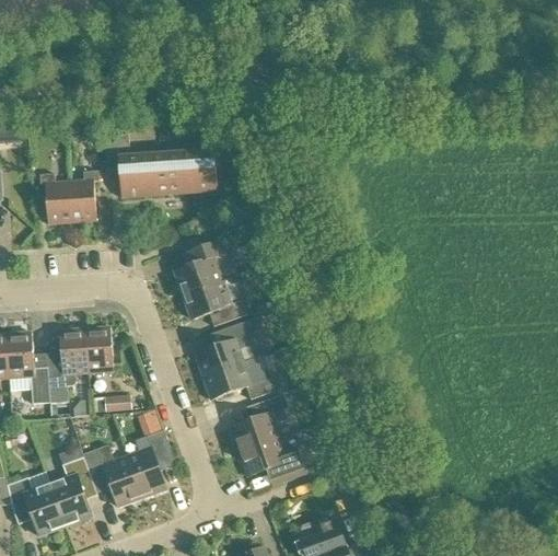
[(0,140),(15,139),(14,128),(0,128),(0,140)]
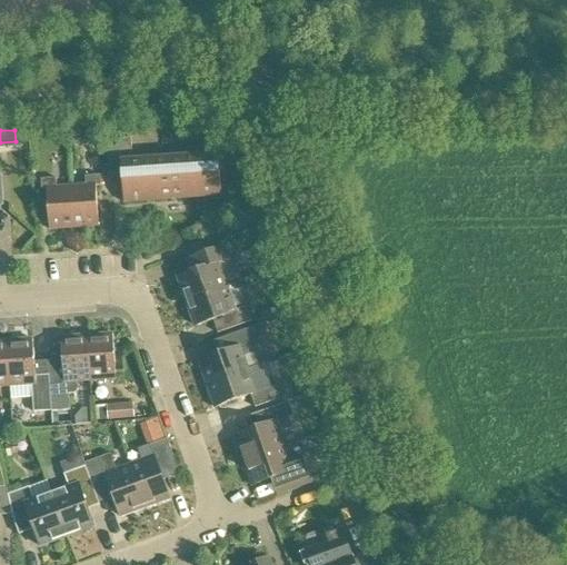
[(121,199),(170,197),(167,155),(130,157),(129,135),(105,137),(107,165),(119,164),(121,199)]
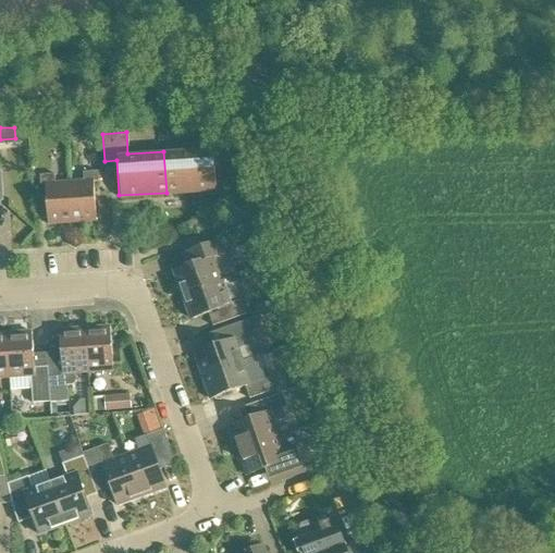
[(163,151),(167,193),(214,189),(212,155),(229,154),(221,132),(199,133),(200,148),(163,151)]
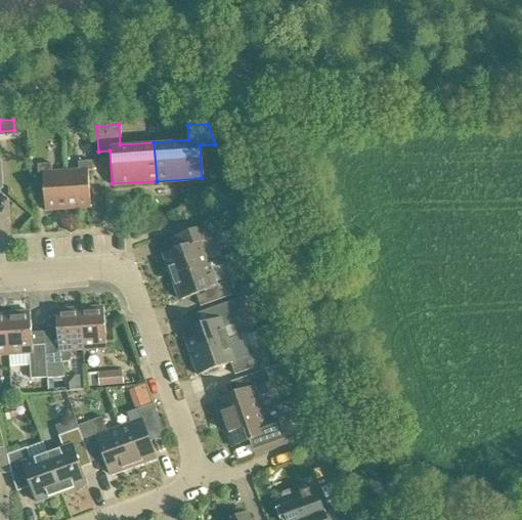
[(63,169),(67,207),(89,206),(86,168),(91,168),(90,158),(76,159),(77,168),(63,169)]
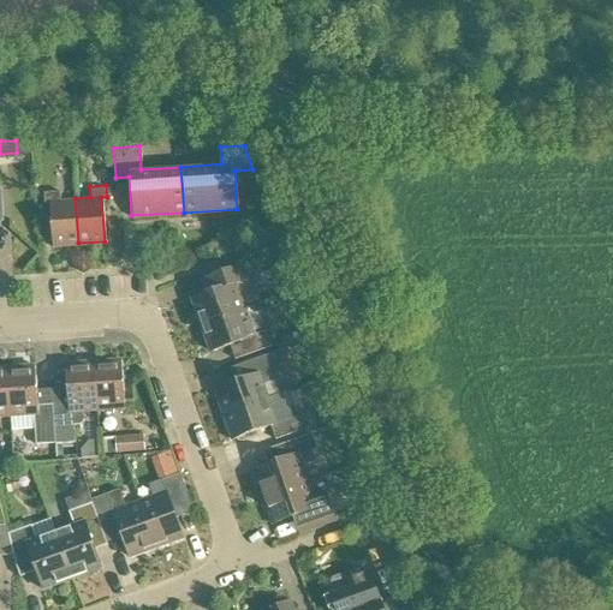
[(51,245),(78,243),(75,198),(59,198),(59,189),(42,190),(42,202),(48,201),(51,245)]
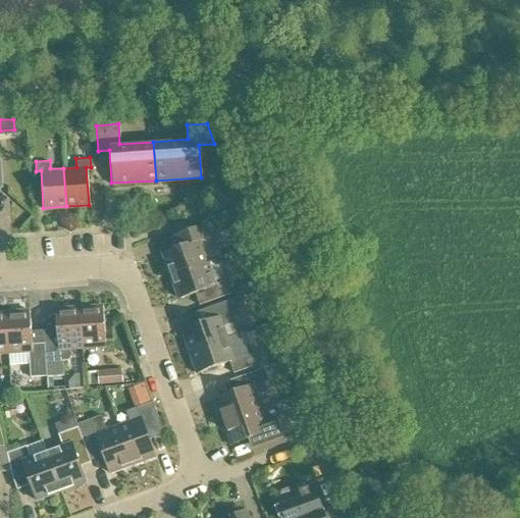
[(169,274),(206,261),(223,255),(223,254),(220,255),(216,244),(212,246),(204,222),(173,234),(177,245),(161,251),(169,274)]
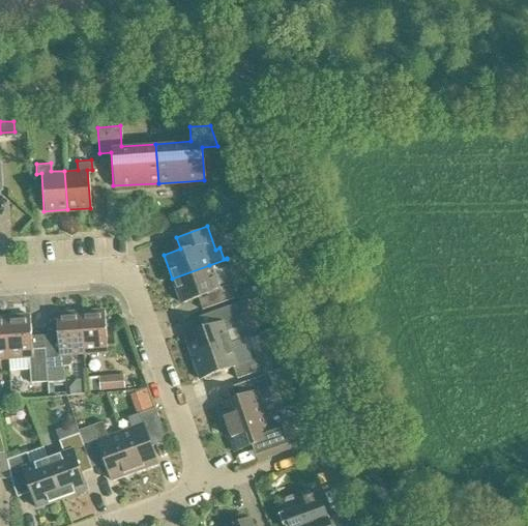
[(232,296),(227,282),(230,281),(227,272),(227,259),(209,265),(172,279),(180,301),(197,295),(201,308),(232,296)]
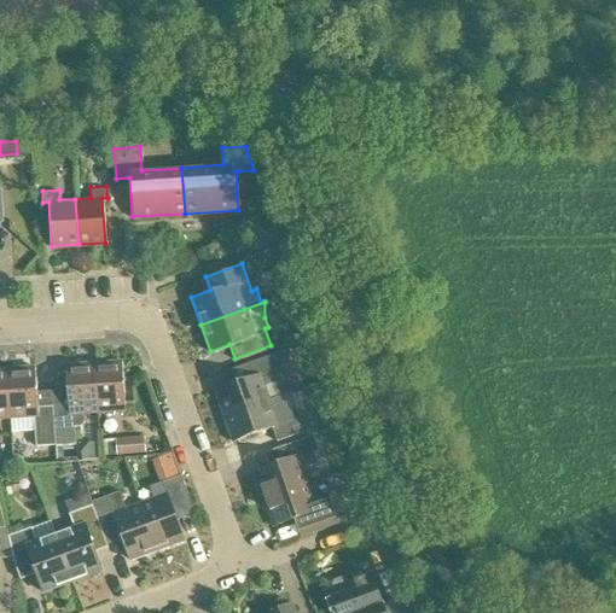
[(267,397),(262,381),(278,375),(274,367),(289,362),(283,348),(247,361),(251,374),(213,389),(222,414),(267,397)]
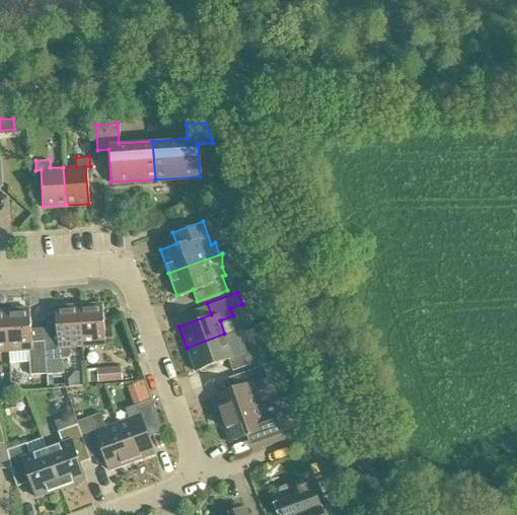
[(101,302),(77,303),(80,344),(103,343),(101,302)]
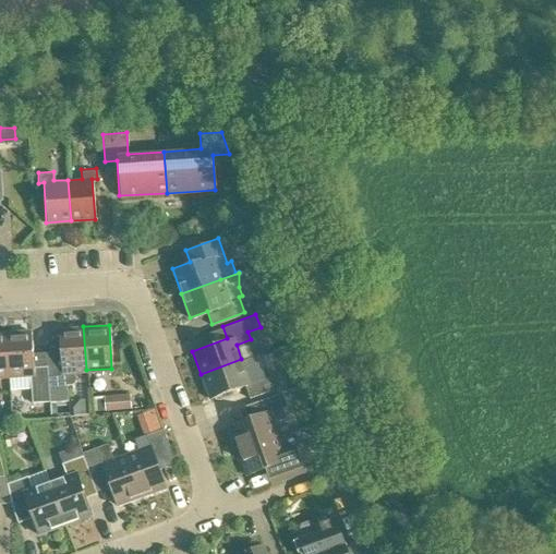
[(46,365),(48,400),(65,399),(64,383),(74,383),(73,371),(86,370),(83,326),(58,328),(60,364),(46,365)]
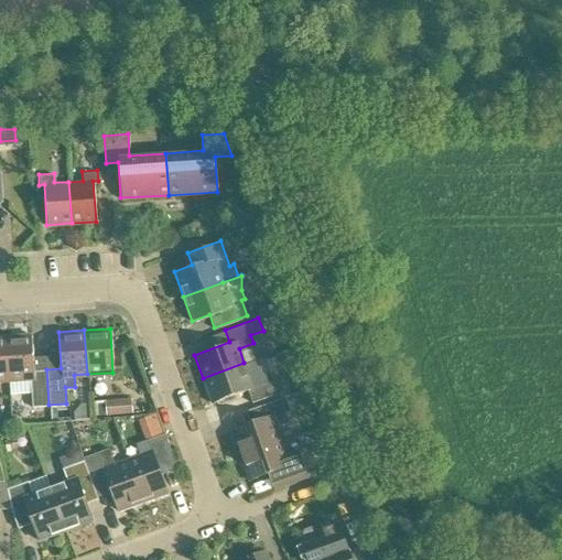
[(31,405),(49,405),(46,369),(33,370),(31,334),(4,335),(8,379),(29,378),(31,405)]
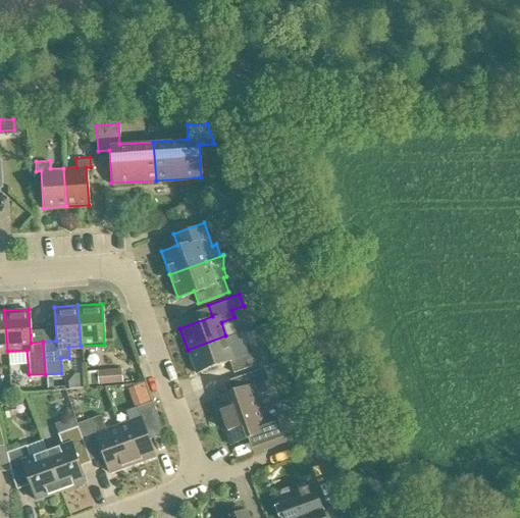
[(258,348),(247,353),(243,343),(229,347),(225,335),(188,350),(195,371),(227,359),(231,371),(263,360),(258,348)]
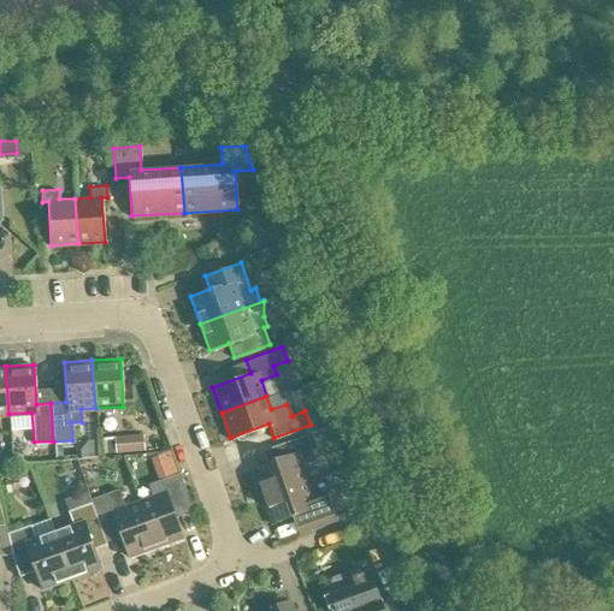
[(142,432),(100,435),(101,452),(143,448),(142,432)]
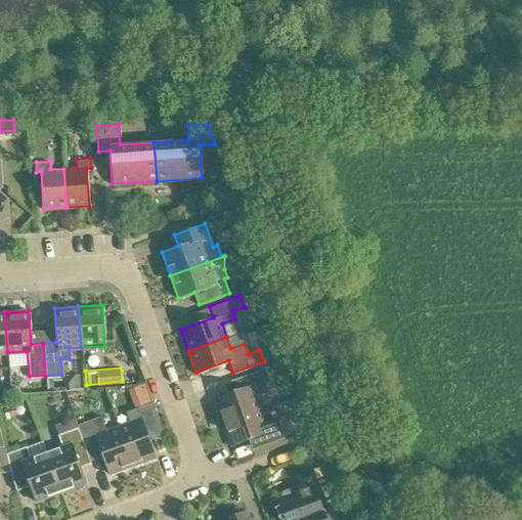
[(260,407),(256,395),(267,391),(264,382),(268,380),(264,367),(236,377),(241,389),(214,398),(219,412),(220,410),(224,421),(260,407)]
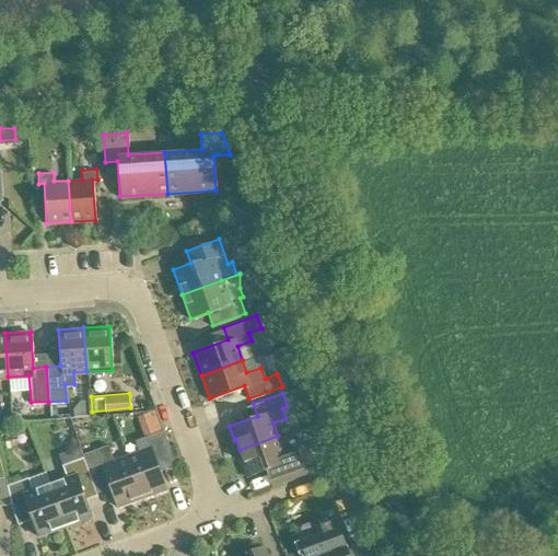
[(125,455),(140,497),(165,488),(159,470),(175,464),(162,429),(134,439),(138,450),(125,455)]
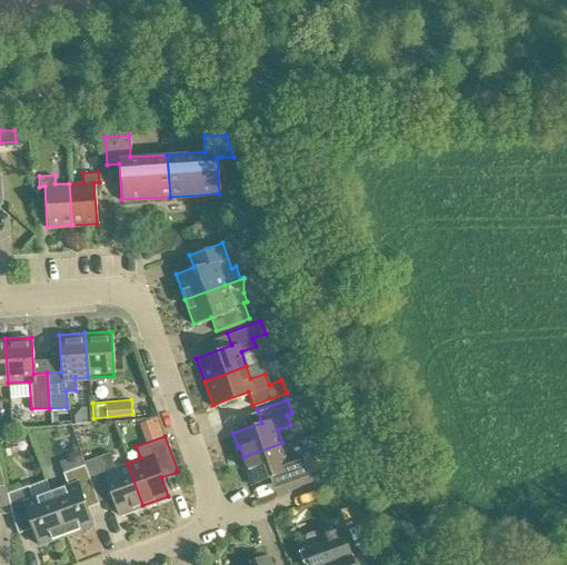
[(245,468),(250,483),(279,473),(285,488),(309,479),(300,453),(287,457),(282,443),(244,457),(247,467),(245,468)]
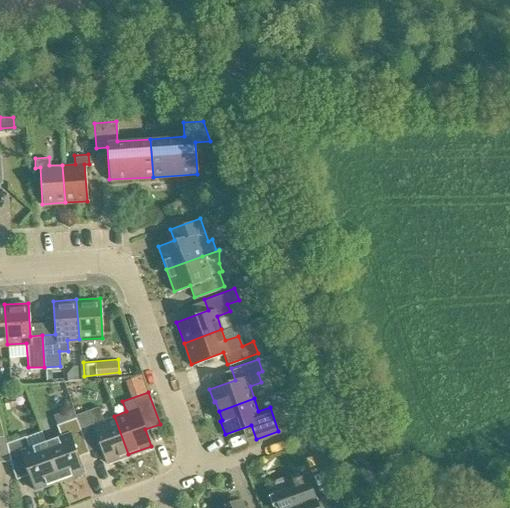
[(74,414),(75,416),(84,441),(97,437),(106,462),(128,454),(114,416),(103,420),(97,405),(74,414)]
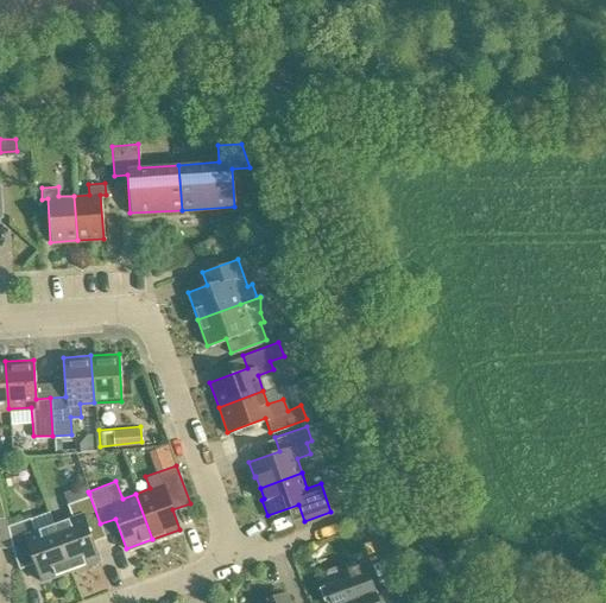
[(71,518),(52,524),(69,569),(99,558),(87,528),(100,524),(89,494),(65,503),(71,518)]
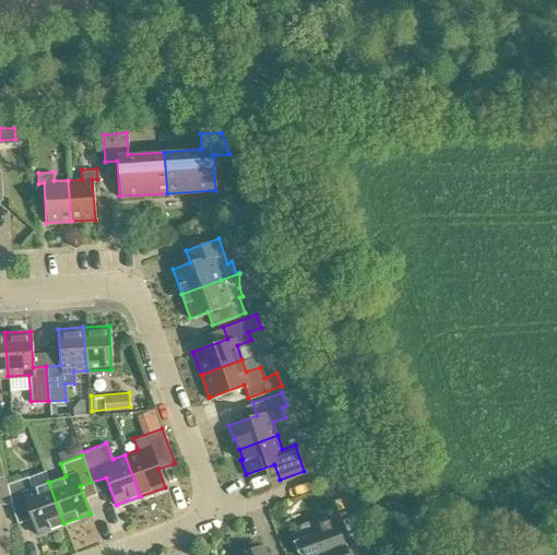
[(37,533),(63,523),(48,482),(32,488),(26,475),(6,483),(12,511),(27,506),(37,533)]
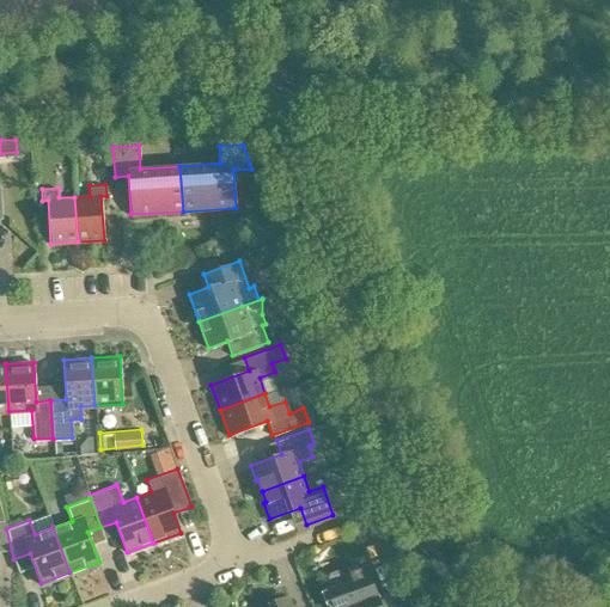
[(334,606),(380,606),(365,565),(324,581),(334,606)]
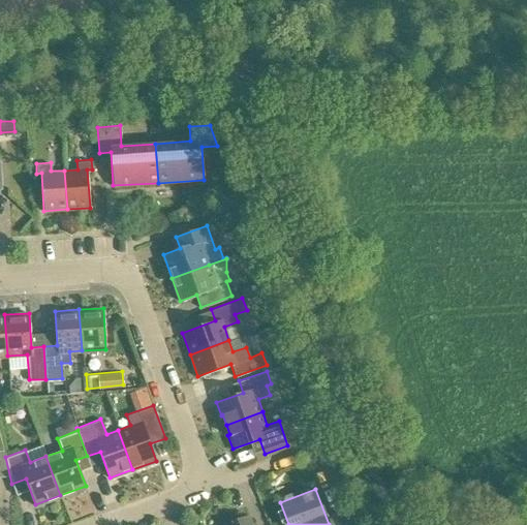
[(342,524),(355,524),(348,505),(337,511),(342,524)]
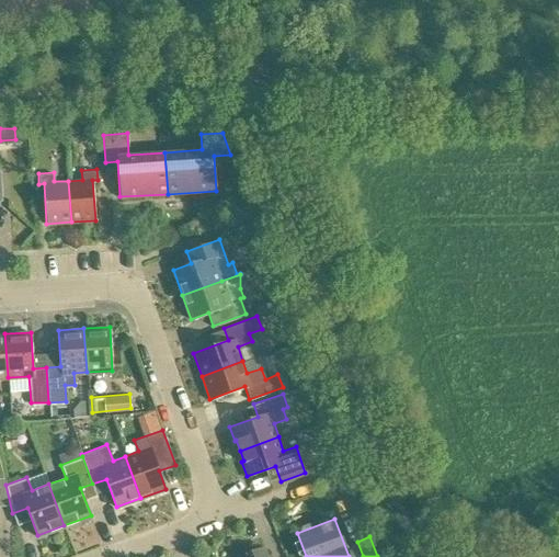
[(267,556),(263,545),(244,552),(246,556),(267,556)]
